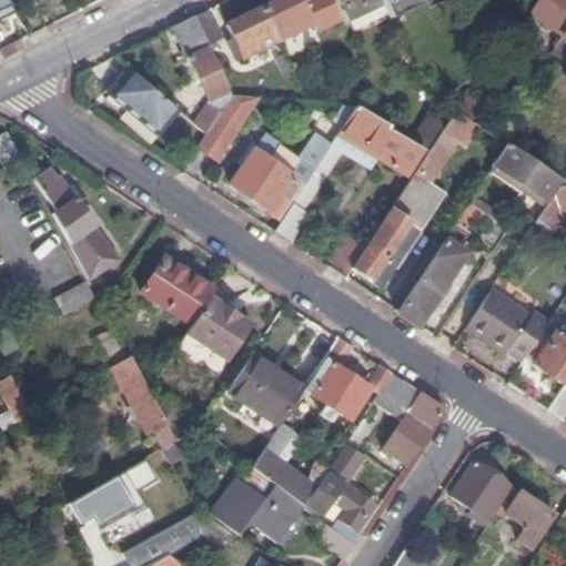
[(0,0),(0,28),(18,16),(6,0),(0,0)]
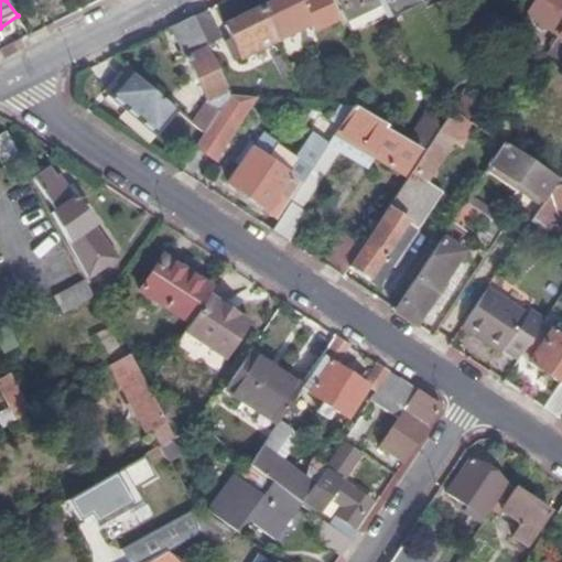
[(319,30),(342,20),(332,0),(274,0),(261,7),(277,40),(314,22),(319,30)]
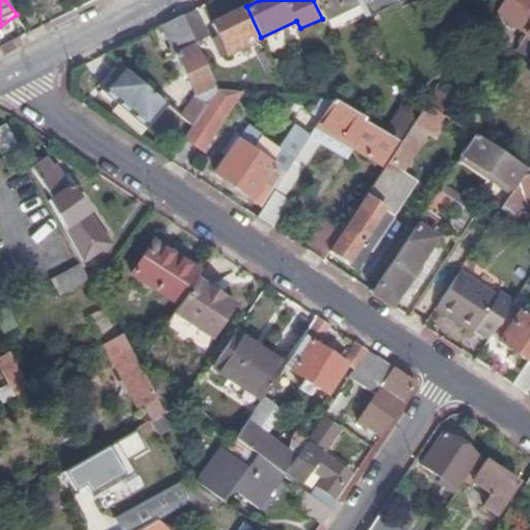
[(361,3),(359,0),(320,0),(329,18),(361,3)]
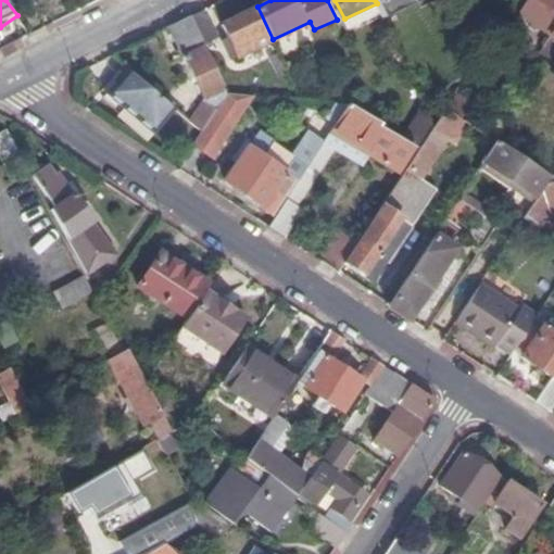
[(375,0),(377,3),(382,17),(419,0),(375,0)]
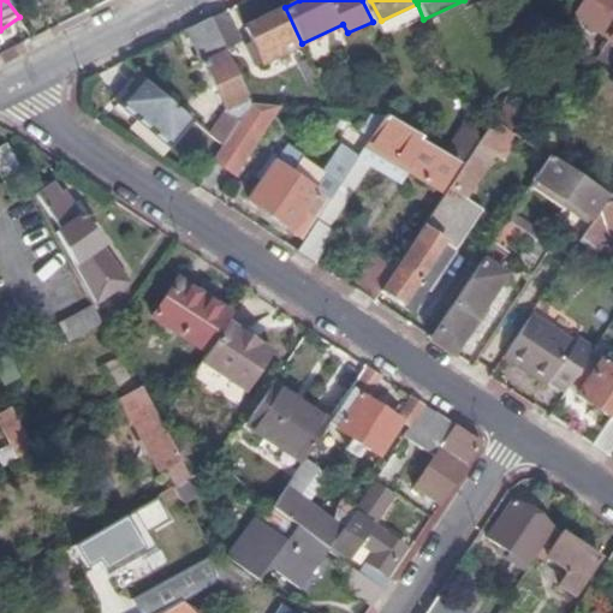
[(587,0),(578,13),(612,36),(612,0),(587,0)]
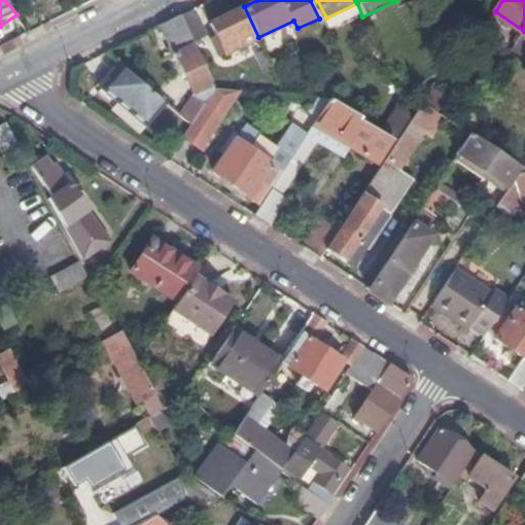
[(226,53),(258,37),(244,6),(212,23),(226,53)]
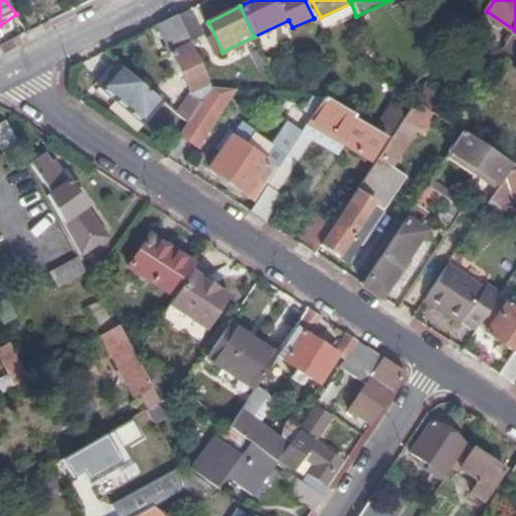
[(192,7),(178,14),(190,41),(205,33),(192,7)]
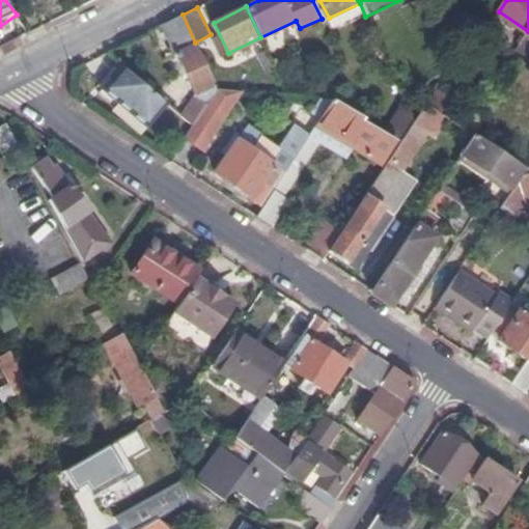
[(186,116),(194,123),(218,87),(195,43),(183,15),(164,24),(197,92),(202,99),(200,103),(196,101),(186,116)]
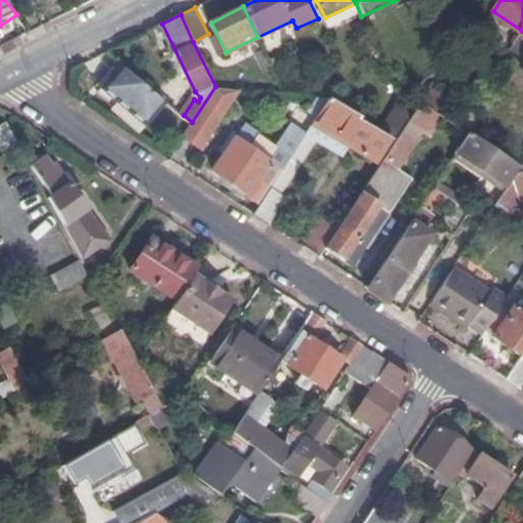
[(167,101),(122,64),(103,86),(118,99),(121,96),(151,120),(167,101)]
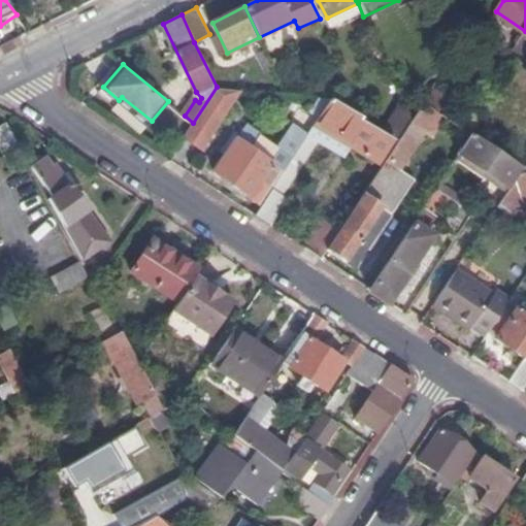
[(423,101),(445,114),(463,87),(441,73),(423,101)]
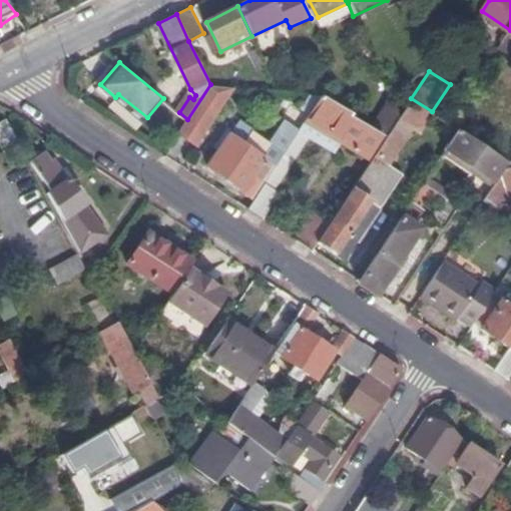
[(187,119),(178,133),(195,144),(231,86),(210,84),(187,119)]
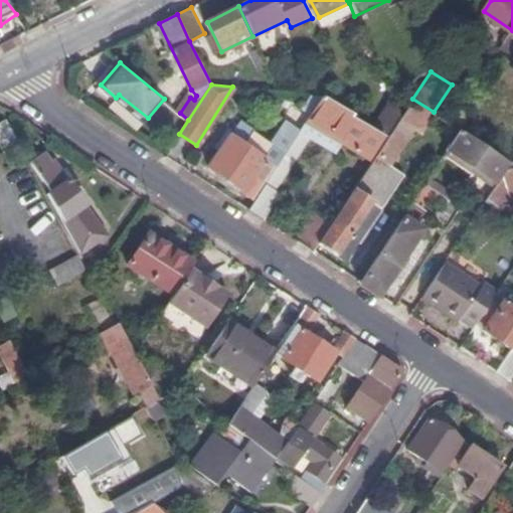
[(312,112),(323,95),(312,94),(304,107),(312,112)]
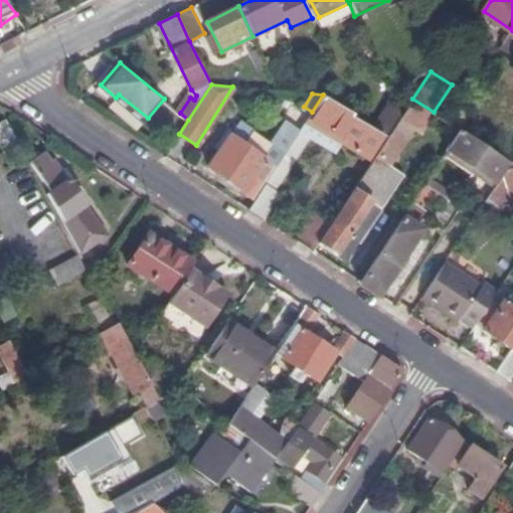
[(258,197),(250,208),(266,218),(328,125),(342,134),(341,135),(347,138),(343,143),(371,159),(385,135),(352,117),(355,112),(323,95),(312,112),(288,150),(258,197)]
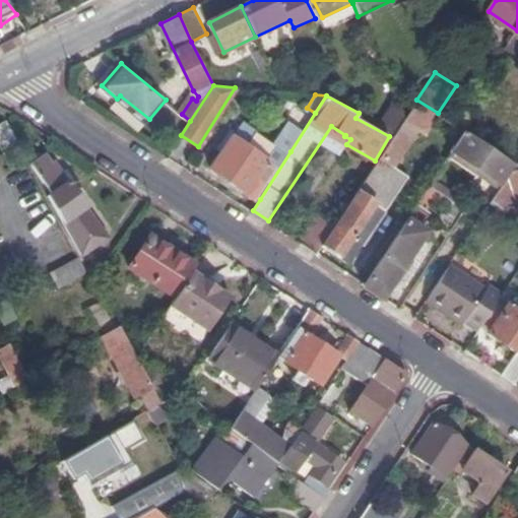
[(394,134),(335,224),(323,244),(350,262),(386,206),(387,207),(446,119),(438,113),(416,100),(405,117),(394,134)]
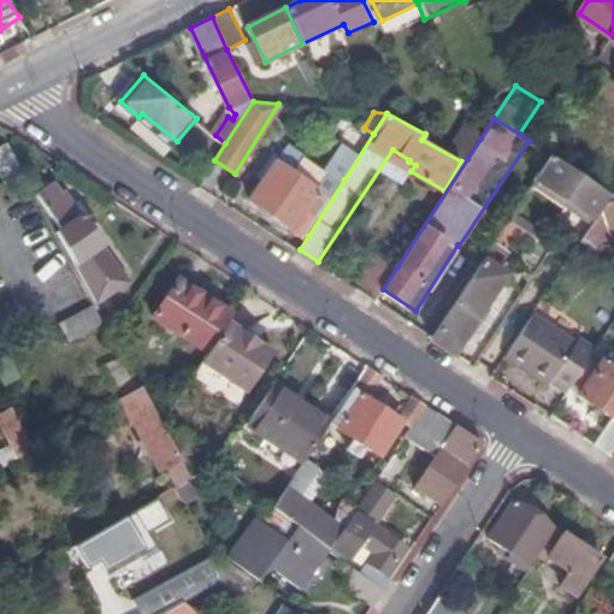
[(251,198),(308,236),(344,179),(328,167),(323,173),(302,159),(306,154),(288,142),(279,154),(275,151),(259,173),(265,178),(251,198)]
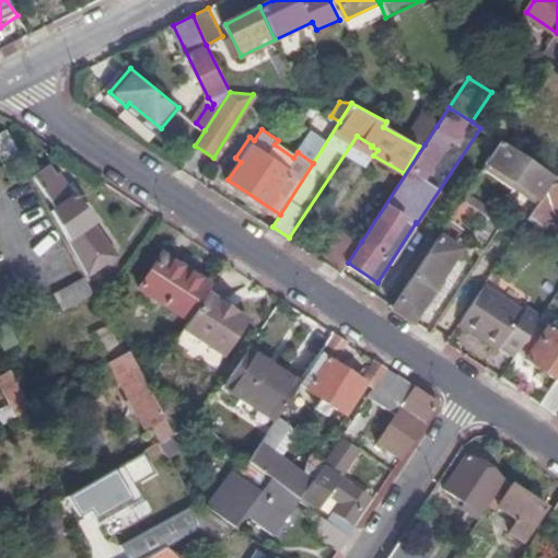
[(22,155),(8,130),(0,135),(0,151),(7,163),(22,155)]
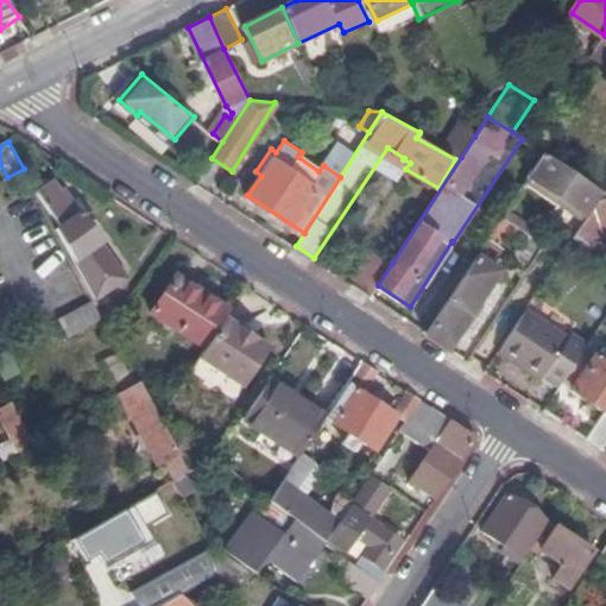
[(601,193),(544,155),(530,176),(589,216),(600,197),(604,194),(601,193)]
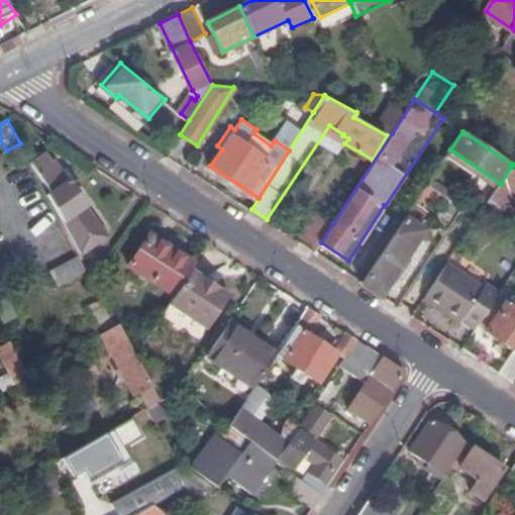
[(54,192),(47,195),(81,254),(105,241),(86,209),(88,207),(73,182),(76,179),(67,168),(64,171),(56,160),(53,162),(45,152),(33,162),(54,192)]
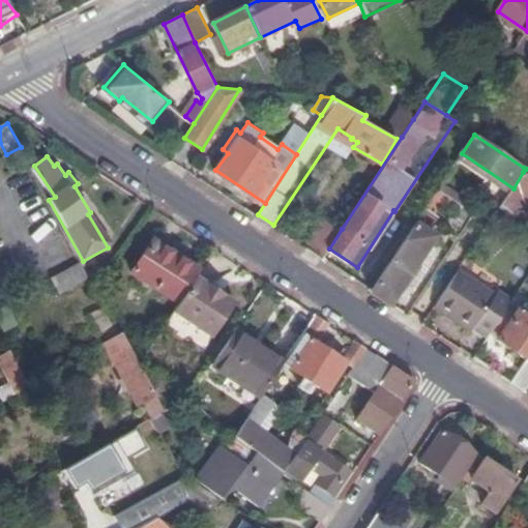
[(527,175),(523,172),(514,188),(500,209),(515,218),(525,203),(527,205),(527,175)]
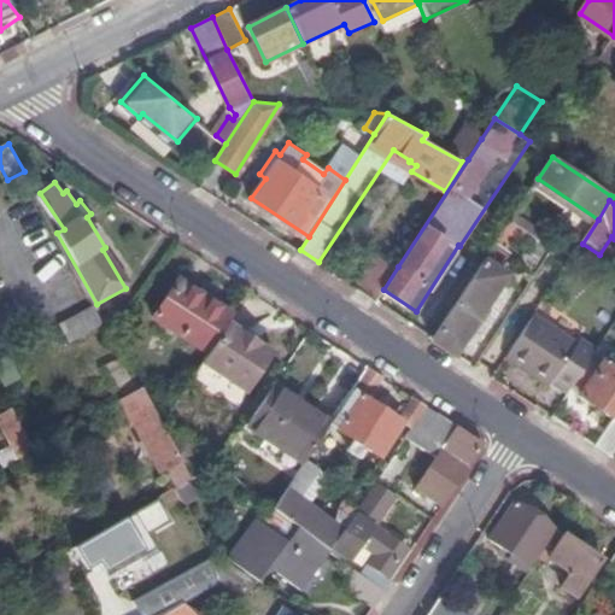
[(380,255),(358,288),(376,300),(384,290),(398,267),(380,255)]
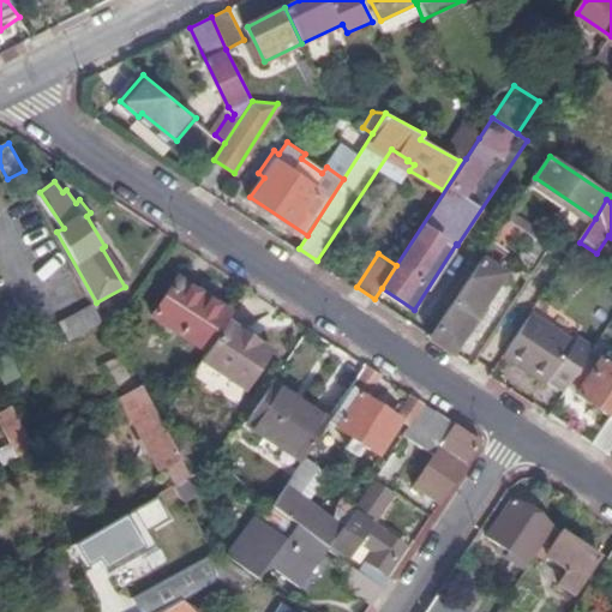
[(484,257),(431,336),(448,347),(454,352),(505,273),(484,257)]
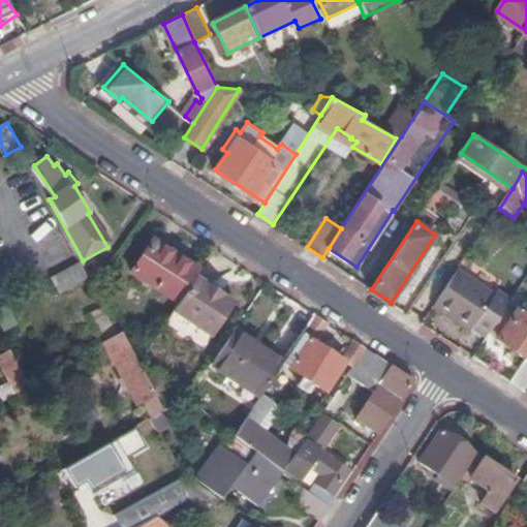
[(196,276),(200,270),(155,239),(133,271),(180,302),(196,276)]
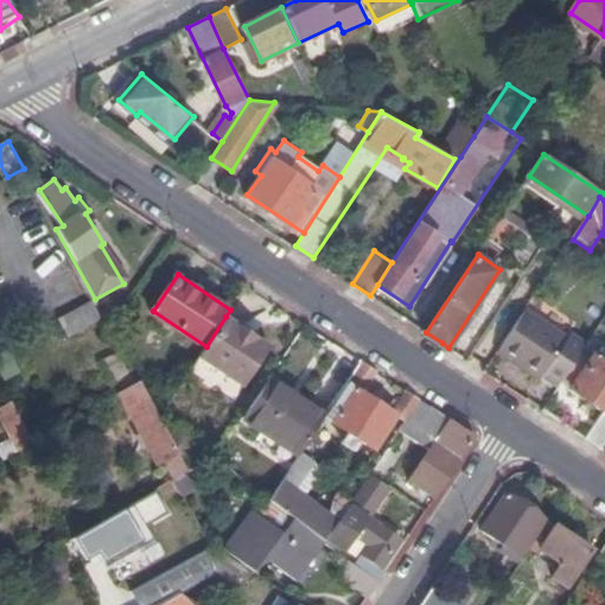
[(102,314),(95,300),(62,319),(70,332),(102,314)]
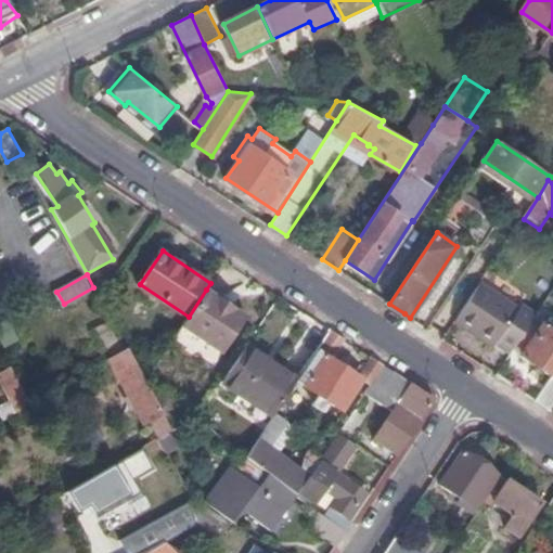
[(481,282),(455,321),(496,346),(498,342),(512,352),(515,348),(535,318),(538,312),(524,304),(521,308),(481,282)]
